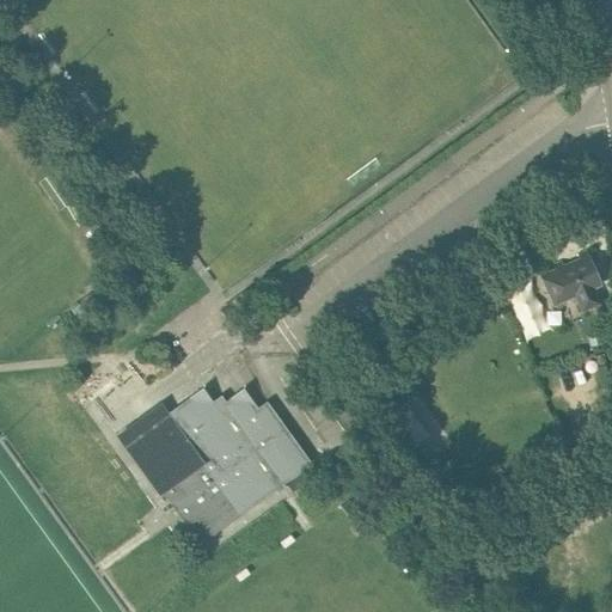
[(581,312),(599,305),(592,288),(601,285),(586,250),(579,254),(580,258),(563,265),(561,261),(554,264),(555,269),(549,271),(546,267),(539,270),(554,306),(574,297),(581,312)]
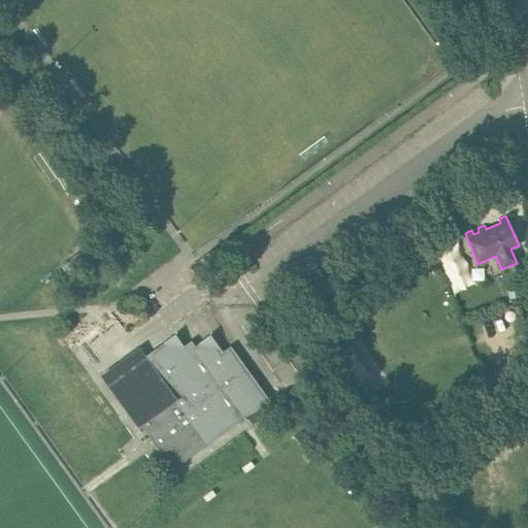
[(97,256),(91,245),(75,257),(81,266),(97,256)]
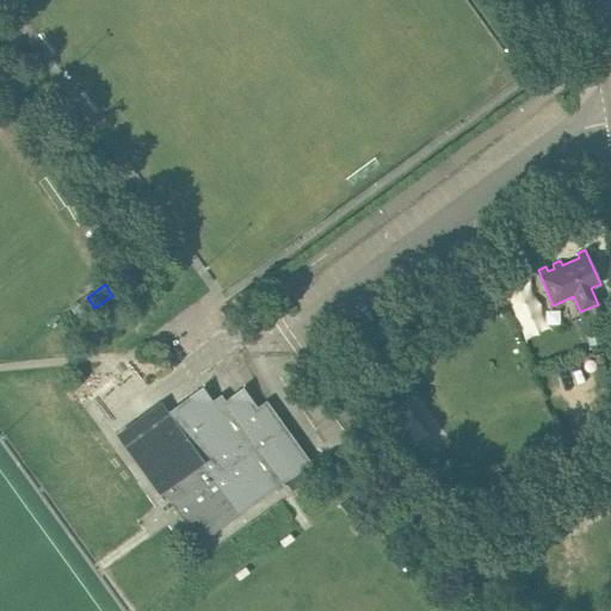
[(226,319),(238,310),(232,301),(220,309),(226,319)]
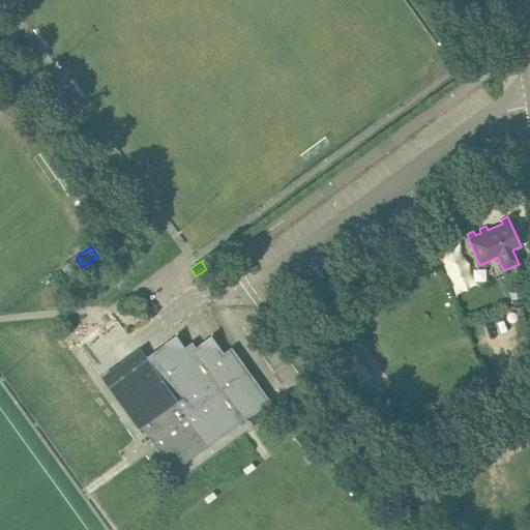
[(520,291),(509,294),(511,301),(522,298),(520,291)]
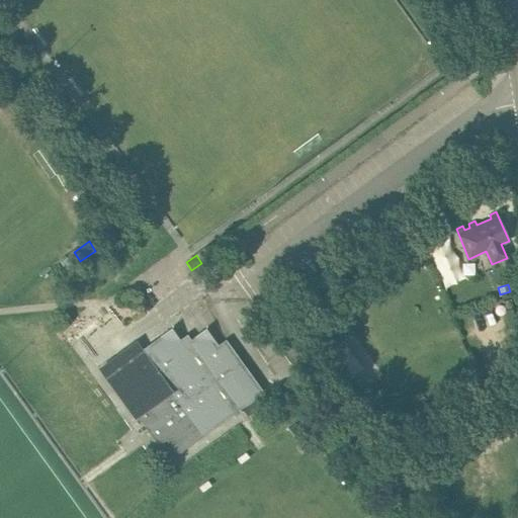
[(206,329),(183,345),(172,329),(104,377),(136,421),(139,419),(169,461),(184,450),(233,416),(234,417),(241,413),(240,411),(242,409),(247,416),(268,401),(263,394),(264,393),(226,340),(218,346),(206,329)]
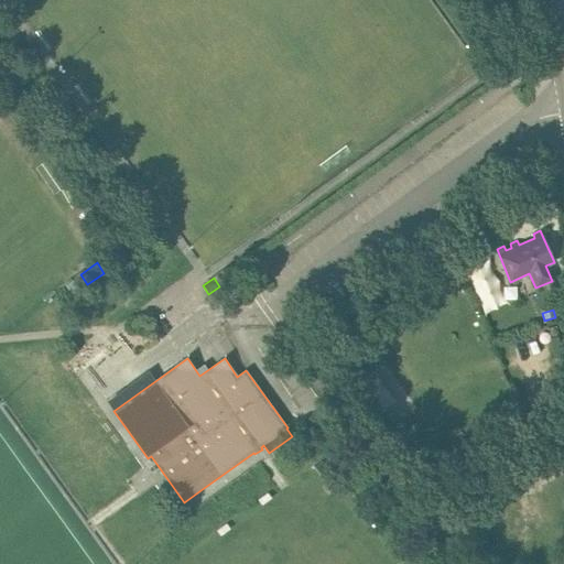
[(324,480),(332,475),(320,459),(312,465),(324,480)]
